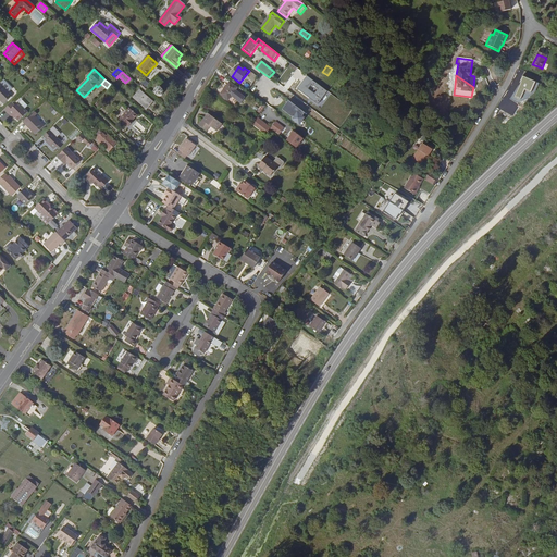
[(0,100),(3,104),(12,96),(0,83),(0,100)]
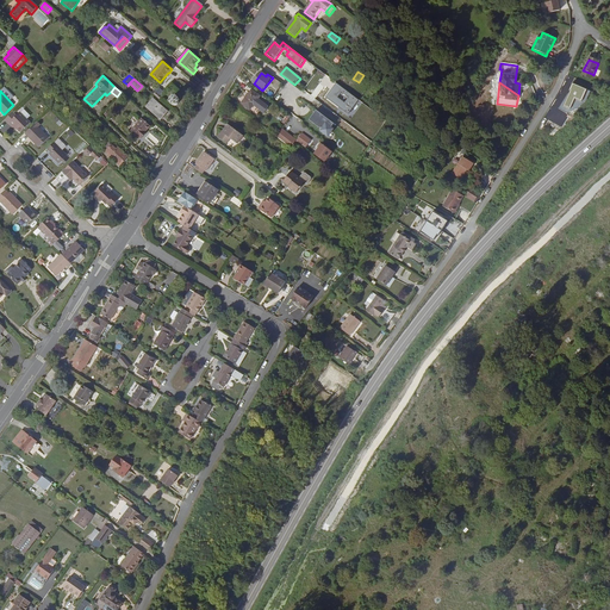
[(261,98),(251,91),(242,105),(250,111),(254,106),(265,113),(269,109),(259,100),(261,98)]
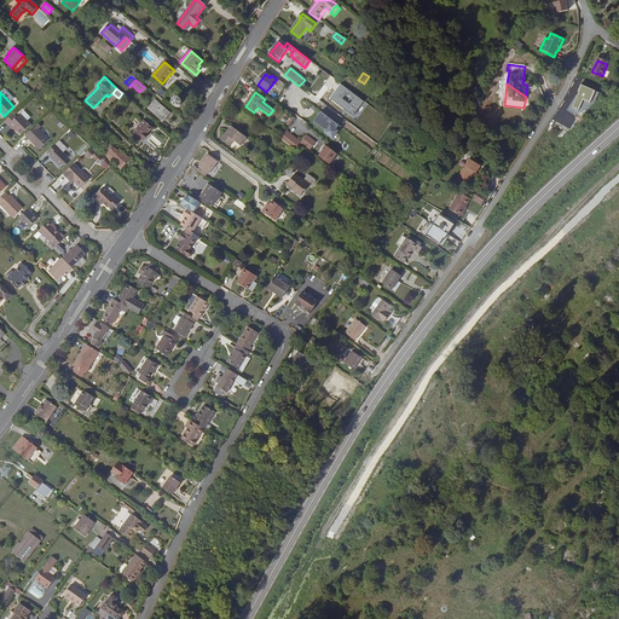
[(177,98),(175,98),(174,99),(173,100),(173,102),(172,103),(173,104),(174,106),(177,108),(179,108),(180,106),(181,106),(181,104),(183,103),(181,100),(180,99),(179,98),(177,98)]
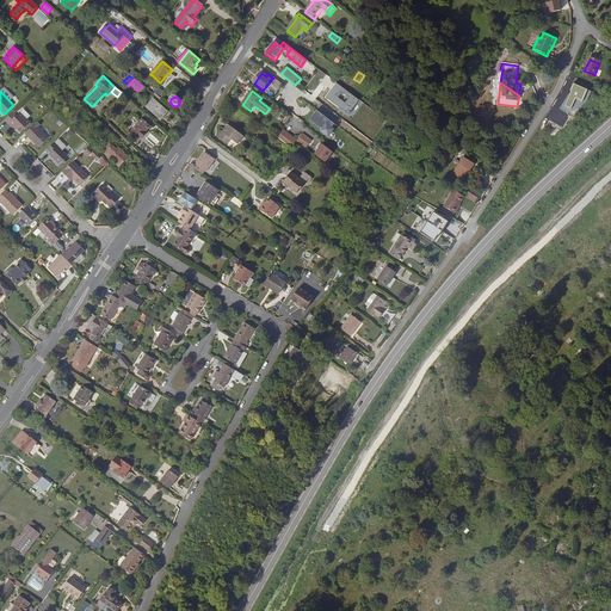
[(167,111),(156,102),(149,110),(160,119),(167,111)]
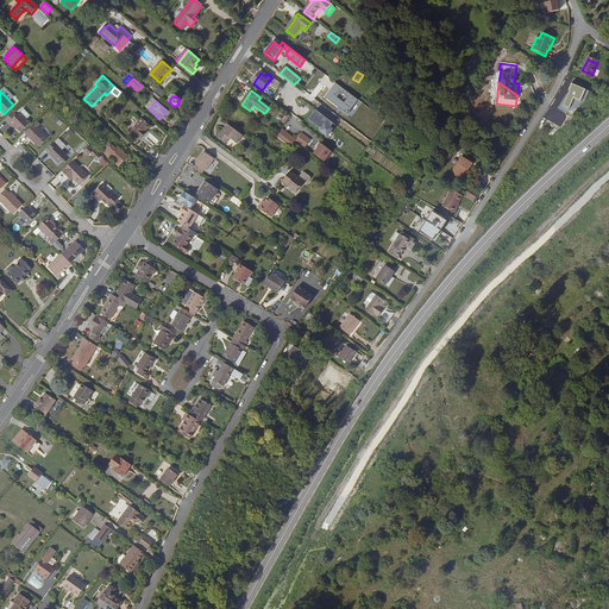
[(16,115),(13,112),(5,120),(8,124),(10,123),(20,132),(30,123),(19,112),(16,115)]
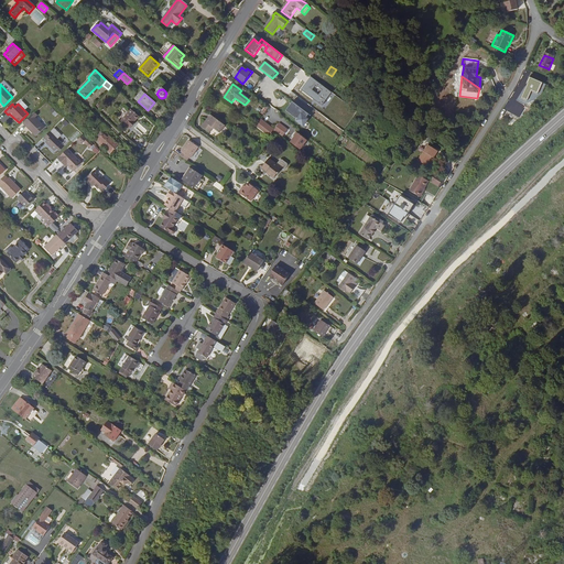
[(310,116),(293,104),(286,112),(296,120),(297,119),(299,120),(297,122),(304,127),(308,120),(306,119),(310,116)]
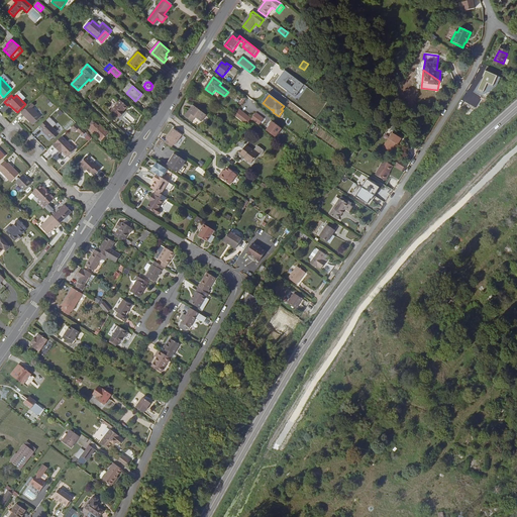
[(247,99),(244,97),(238,105),(241,107),(247,99)]
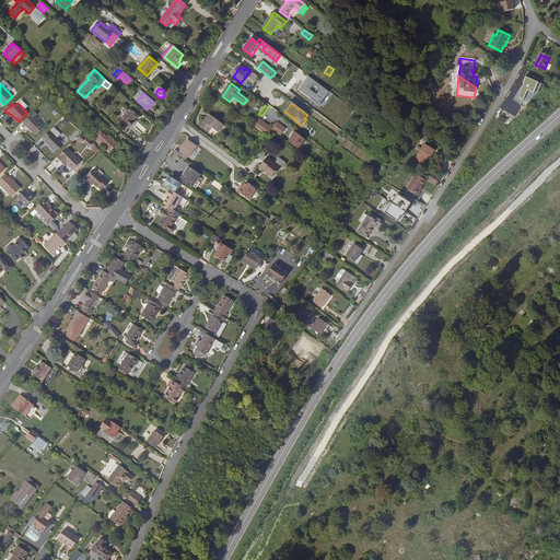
[(132,123),(133,121),(138,116),(130,108),(119,120),(128,127),(129,128),(133,124),(132,123)]
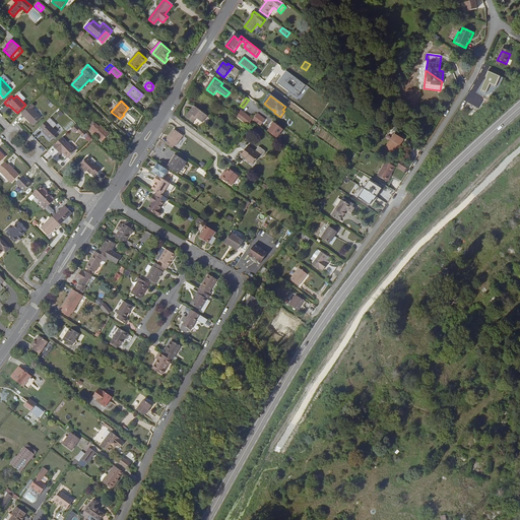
[(31,104),(21,114),(34,126),(42,118),(33,109),(35,107),(31,104)]
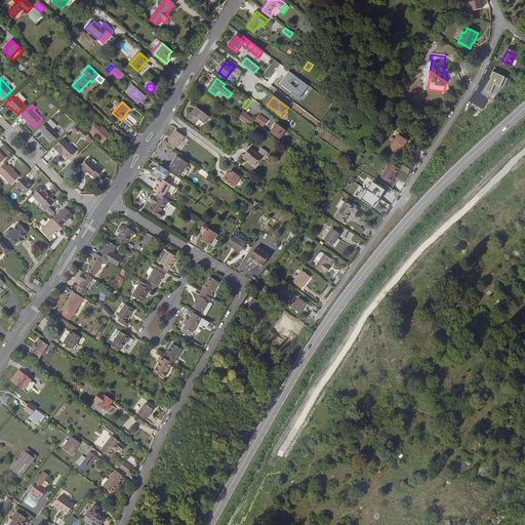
[(344,109),(337,105),(333,111),(339,115),(344,109)]
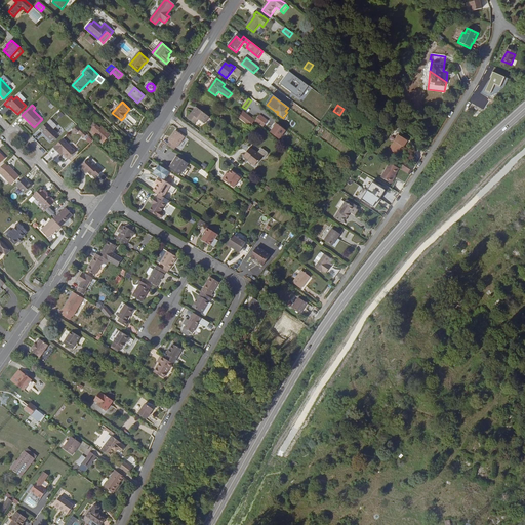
[(210,118),(197,108),(188,119),(195,124),(199,120),(205,125),(210,118)]
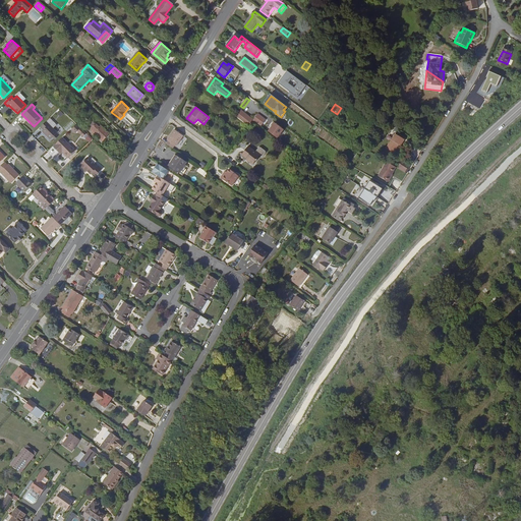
[(472,119),(478,111),(475,108),(468,116),(472,119)]
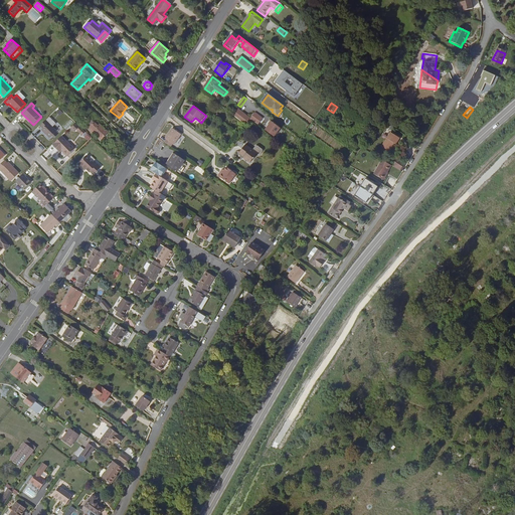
[(250,120),(238,110),(233,116),(246,126),(250,120)]
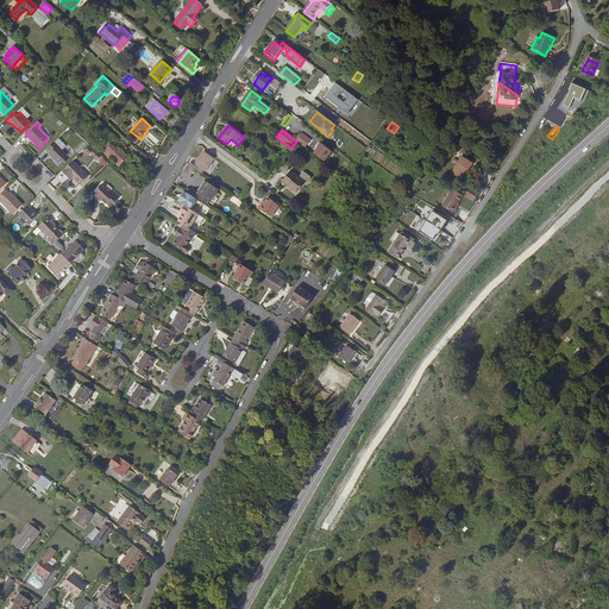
[(146,132),(145,135),(140,139),(139,138),(138,139),(150,151),(158,143),(146,132)]
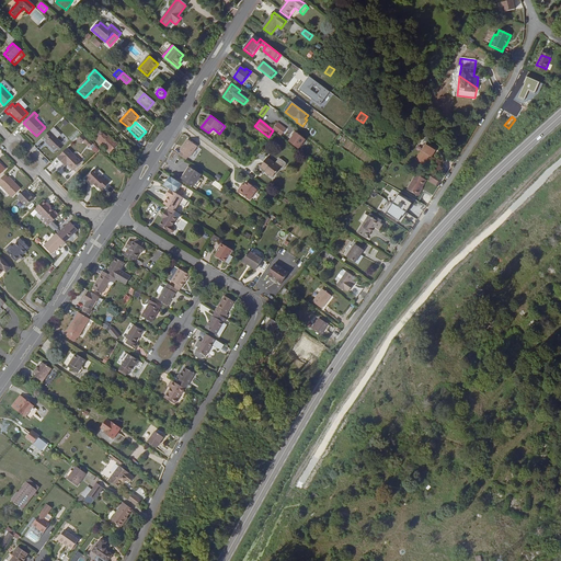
[(278,124),(273,130),(282,137),(287,130),(278,124)]
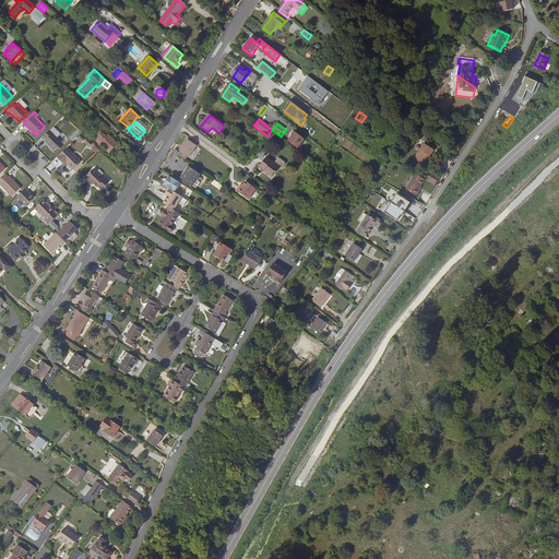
[(54,127),(43,139),(54,150),(57,147),(61,143),(57,139),(60,134),(54,127)]
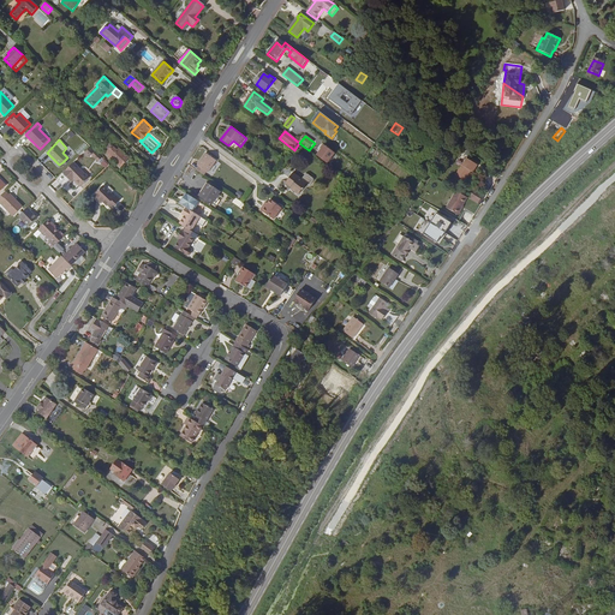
[(317,156),(329,166),(336,155),(323,145),(321,149),(322,150),(317,156)]
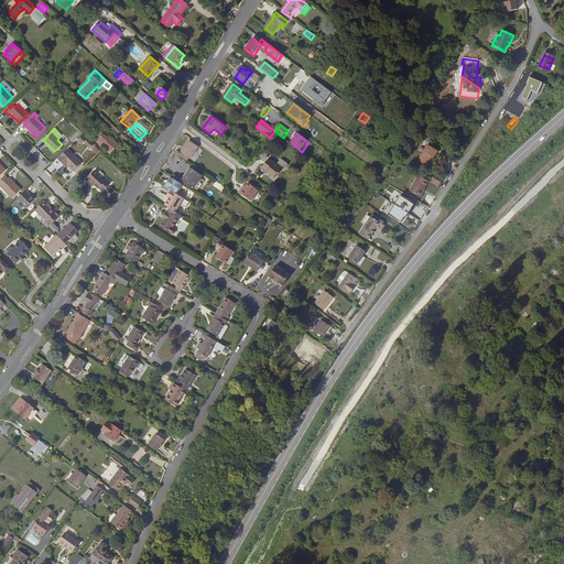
[(83,144),(85,142),(87,139),(83,134),(78,140),(83,144)]
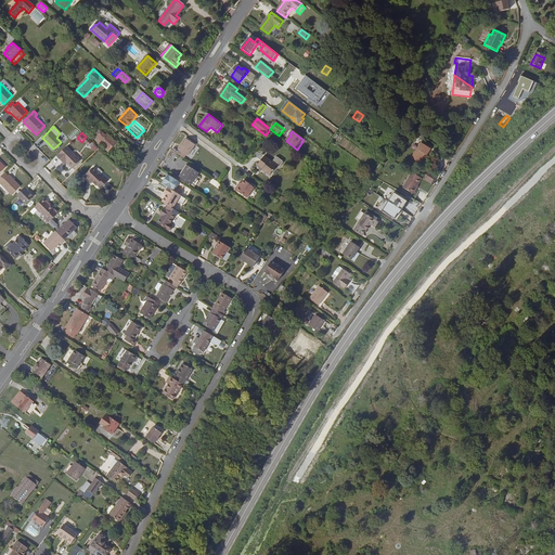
[(102,132),(101,132),(97,138),(95,138),(110,151),(116,143),(107,134),(106,137),(102,132)]
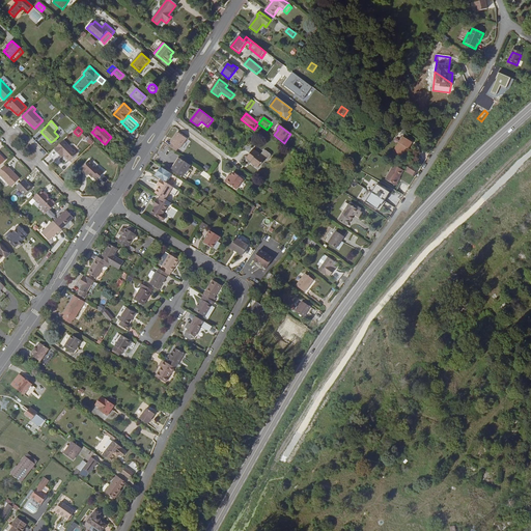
[(85,139),(88,136),(82,131),(80,134),(85,139)]
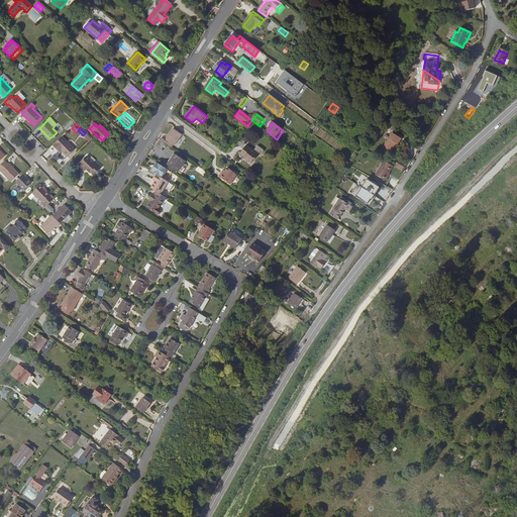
[(100,141),(102,140),(89,128),(88,130),(100,141)]
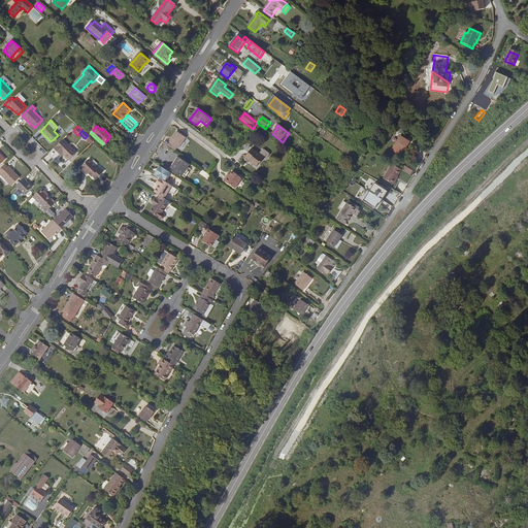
[(171,143),(169,146),(175,152),(178,149),(179,150),(187,139),(177,132),(170,142),(171,143)]
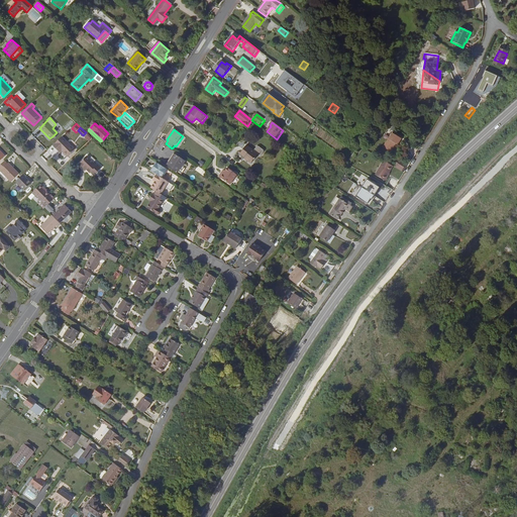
[(389,140),(389,139),(384,147),(391,152),(396,144),(398,145),(401,141),(392,135),(389,140)]
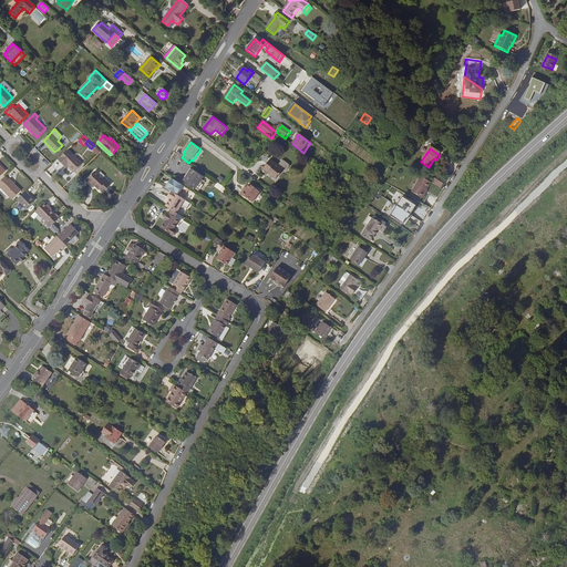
[(68,151),(58,160),(63,166),(65,164),(68,166),(73,172),(82,164),(68,151)]
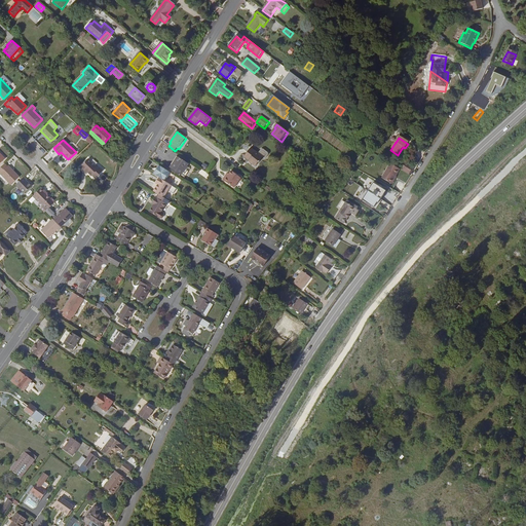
[(250,160),(249,161),(256,167),(263,158),(264,159),(266,159),(269,155),(268,153),(264,150),(262,150),(258,154),(251,149),(245,156),(250,160)]
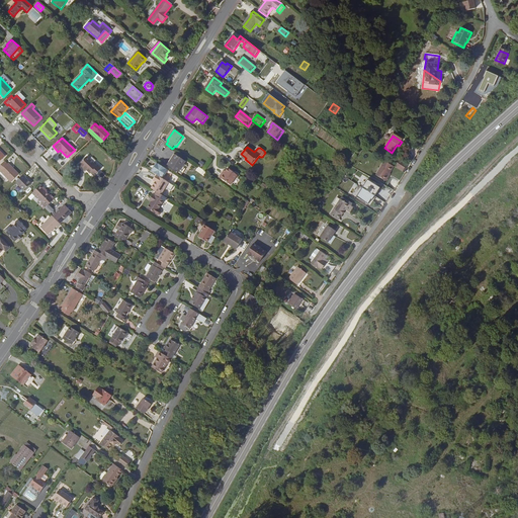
[(178,173),(182,167),(186,162),(176,155),(169,167),(178,173)]
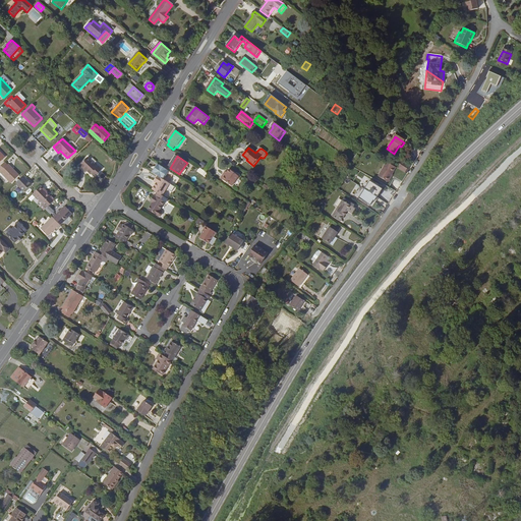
[(84,169),(87,171),(91,175),(92,174),(95,177),(102,170),(99,166),(97,168),(87,158),(79,166),(83,170),(84,169)]
